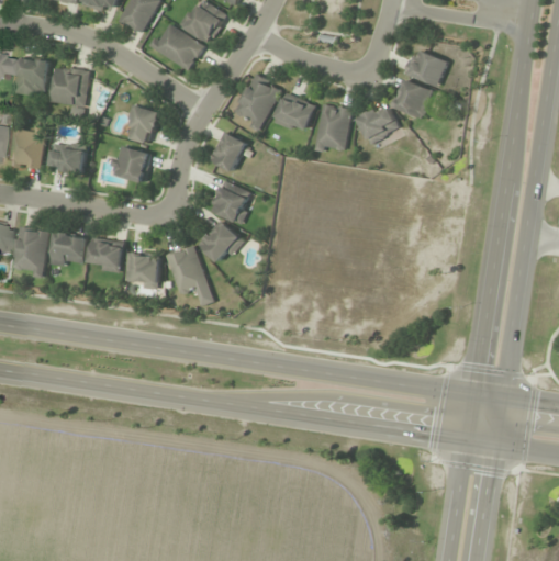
[(104,3),(112,8),(115,0),(80,0),(79,3),(101,12),(104,3)]
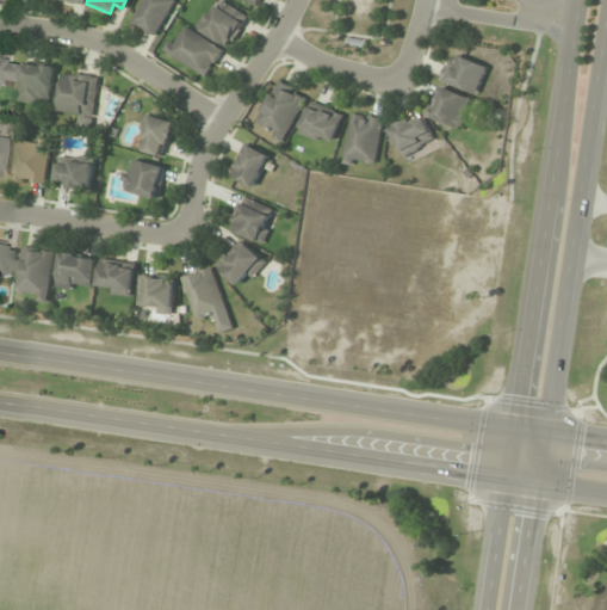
[(152,36),(171,0),(138,0),(127,23),(152,36)]
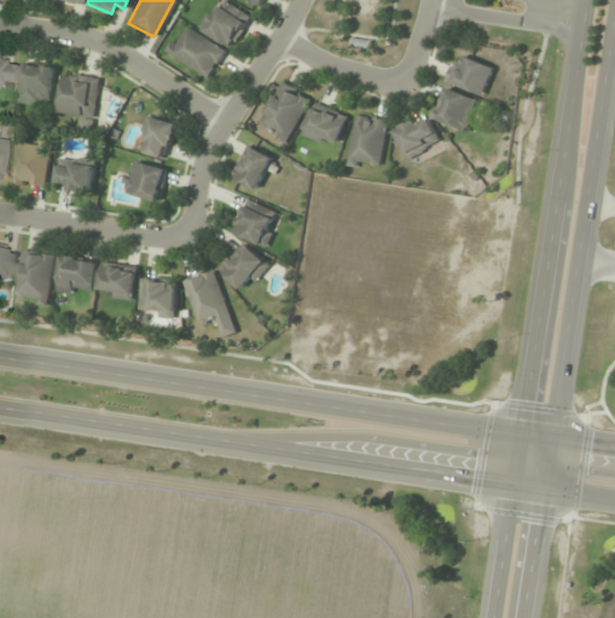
[(248,18),(221,0),(215,0),(197,27),(227,47),(248,18)]
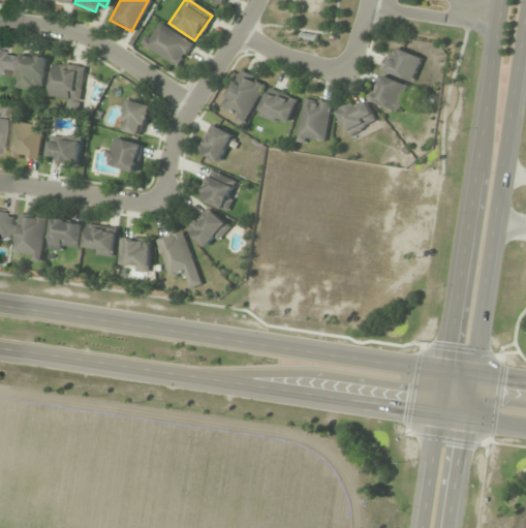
[(137,44),(177,67),(191,42),(159,24),(153,33),(147,29),(137,44)]
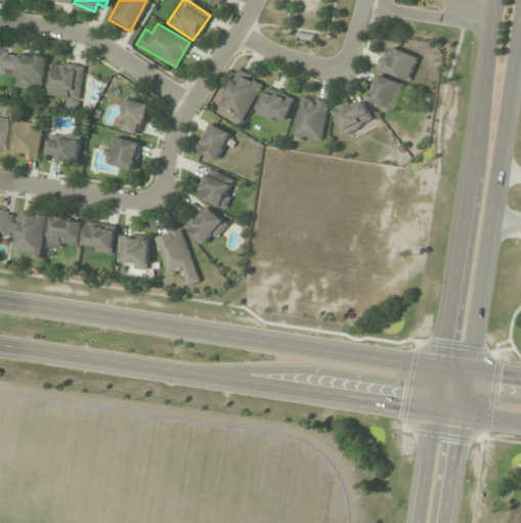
[(406,81),(416,57),(384,45),(376,69),(406,81)]
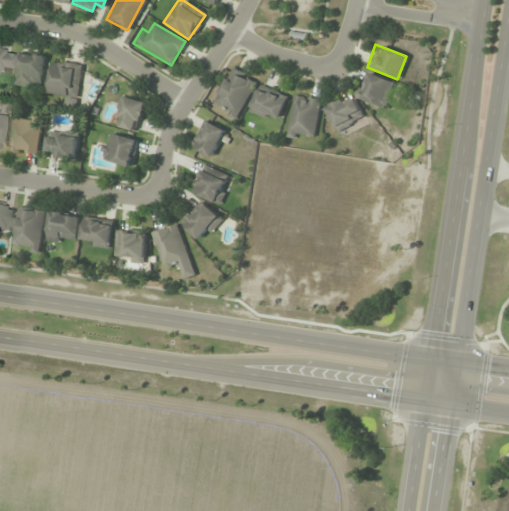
[(8,49),(0,48),(0,66),(6,67),(8,49)]
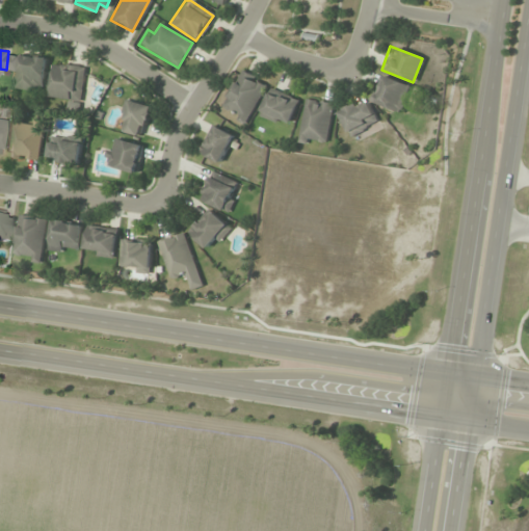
[(46,58),(17,54),(12,87),(41,91),(46,58)]
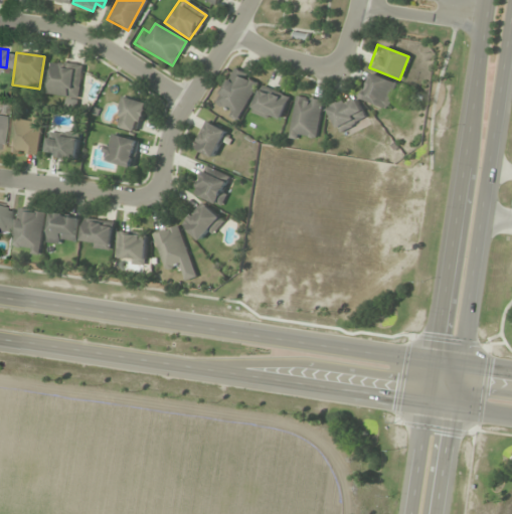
[(65,103),(75,104),(80,64),(50,61),(46,94),(65,96),(65,103)]
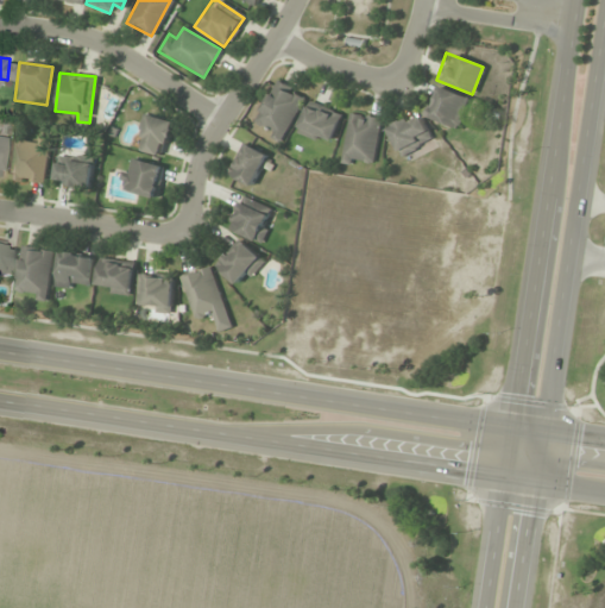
[(283,140),(303,93),(271,80),(251,127),(283,140)]
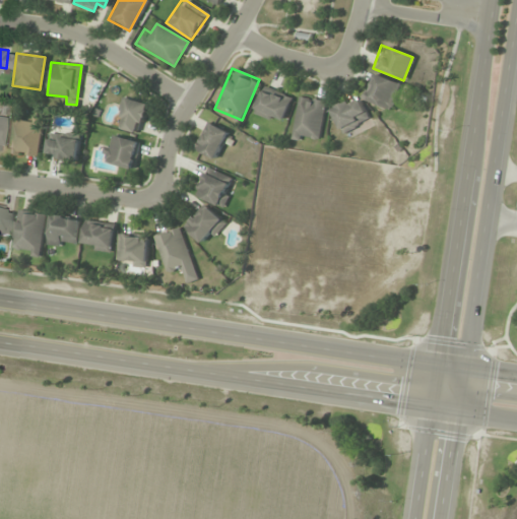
[(363,99),(388,110),(398,84),(373,73),(363,99)]
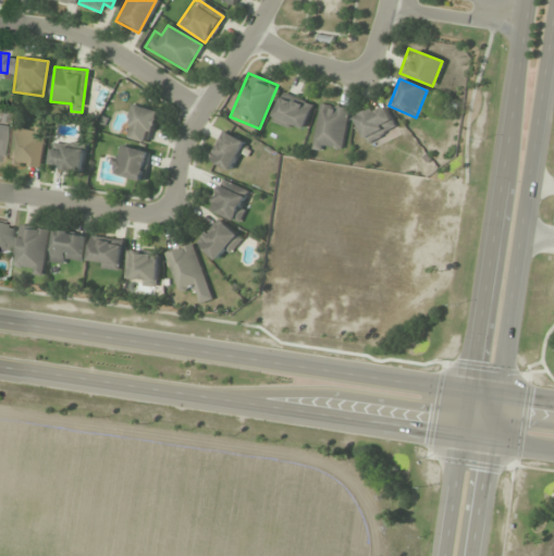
[(311,104),(281,93),(270,121),(299,133),(311,104)]
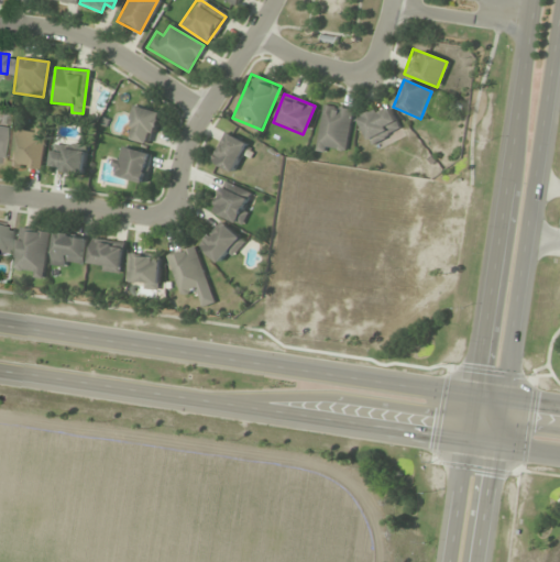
[(314,151),(342,155),(350,109),(320,103),(314,151)]
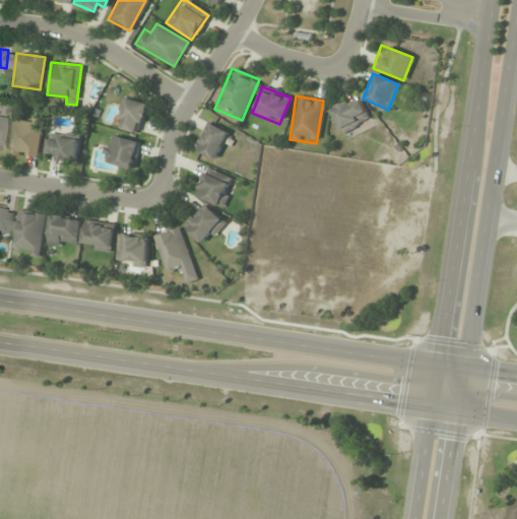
[(113,126),(138,133),(146,104),(122,96),(113,126)]
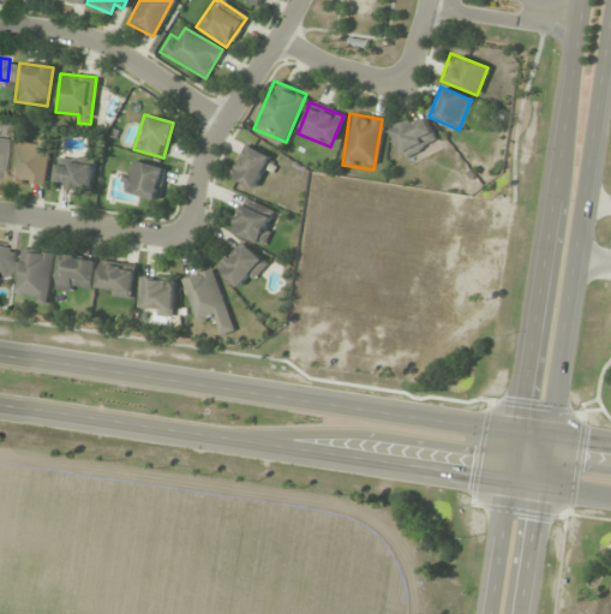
[(402,158),(433,142),(420,114),(389,130),(402,158)]
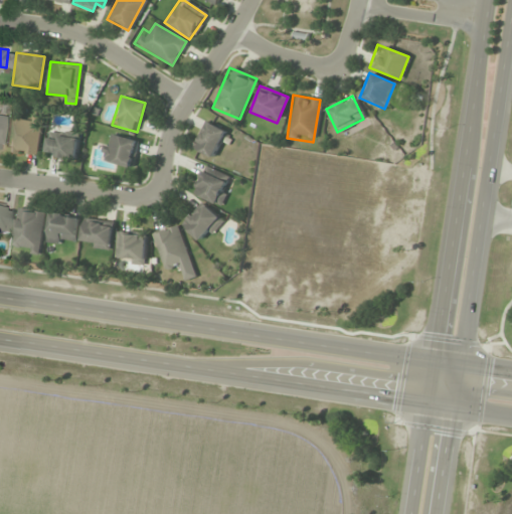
[(35,156),(40,116),(31,115),(30,122),(10,120),(6,153),(35,156)]
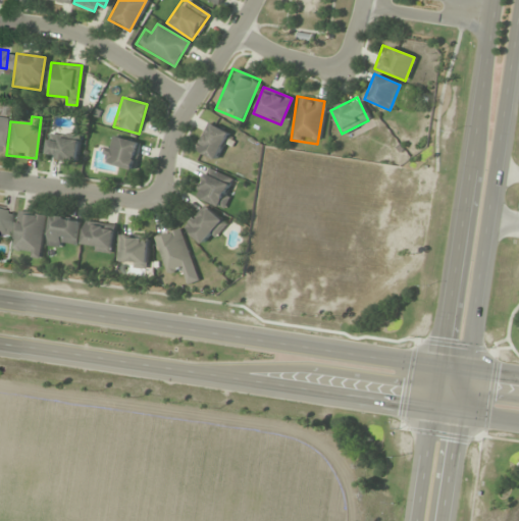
[(193,149),(213,159),(227,133),(206,122),(193,149)]
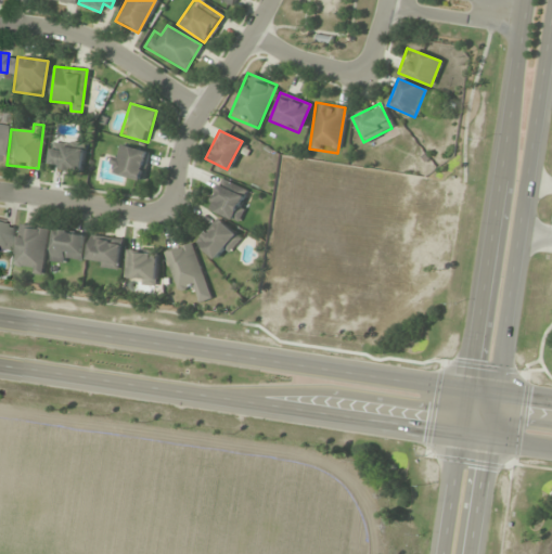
[(139,181),(148,152),(115,142),(106,171),(139,181)]
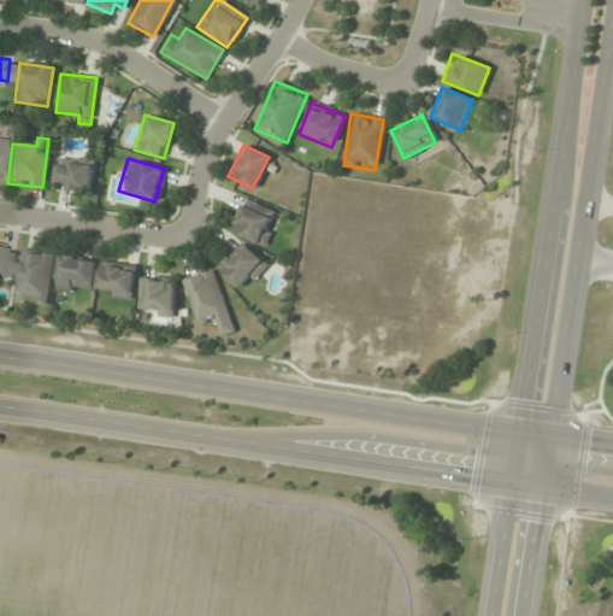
[(89,159),(54,159),(54,188),(89,188),(89,159)]
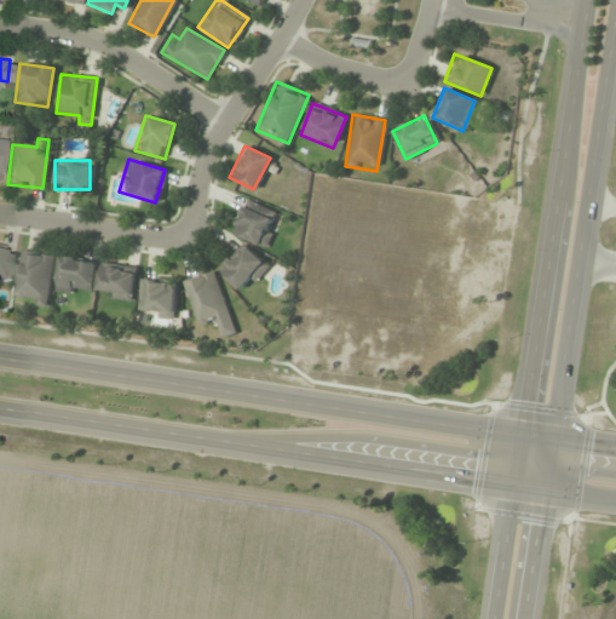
[(230,231),(262,246),(277,215),(246,200),(230,231)]
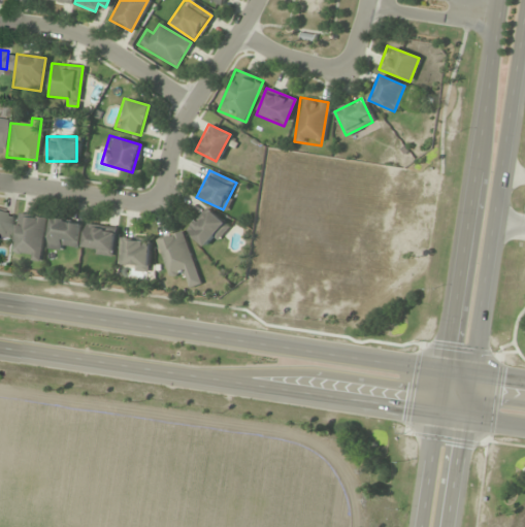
[(207,249),(227,225),(205,207),(186,231),(207,249)]
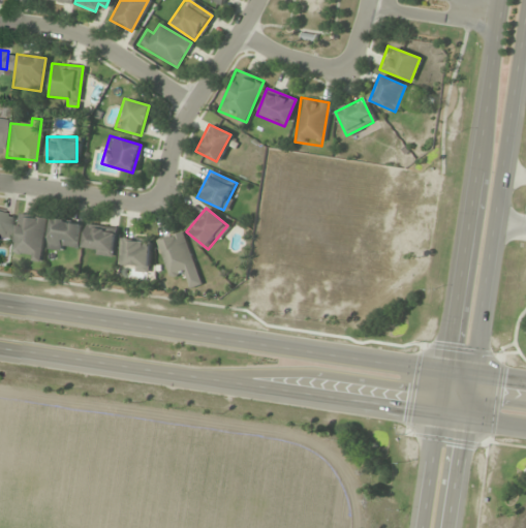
[(8,211),(0,211),(0,236),(8,237),(8,211)]
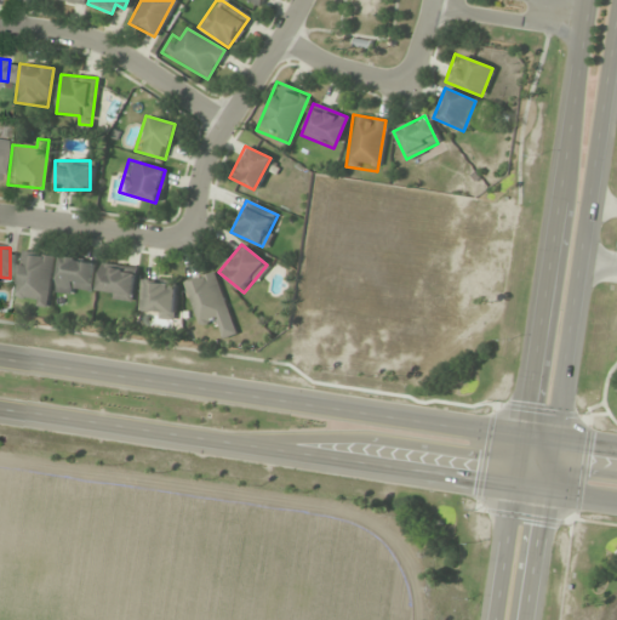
[(12,301),(46,306),(53,256),(20,251),(12,301)]
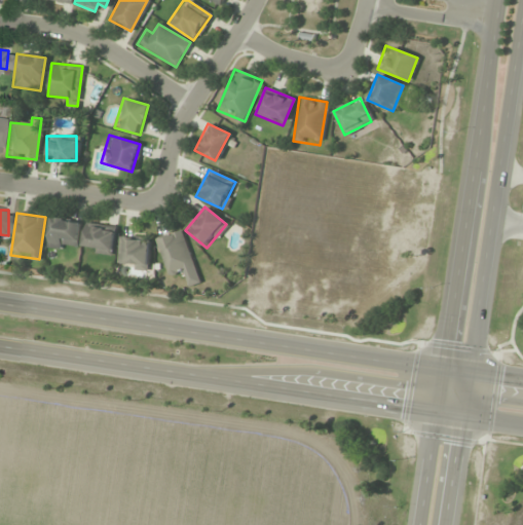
[(45,246),(75,251),(80,222),(50,217),(45,246)]
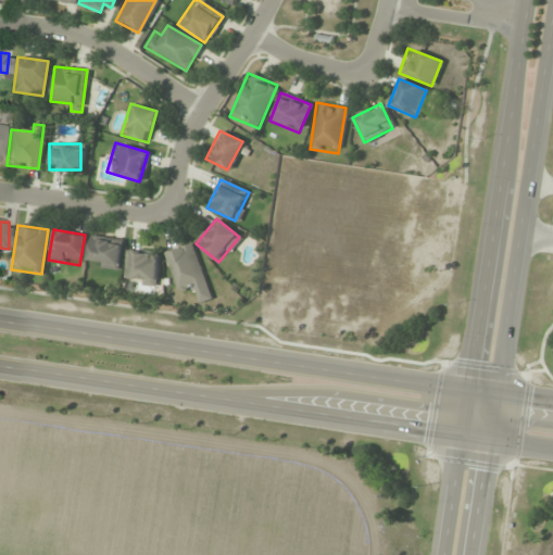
[(86,265),(117,268),(120,240),(88,238),(86,265)]
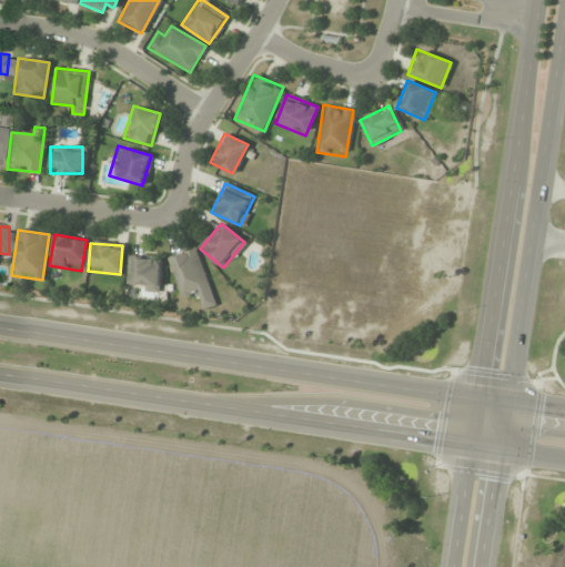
[(197,249),(167,256),(180,300),(198,295),(201,307),(212,304),(197,249)]
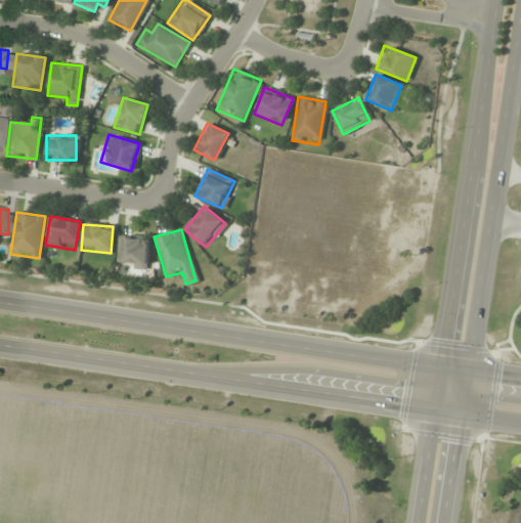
[(145,267),(147,237),(117,236),(115,266),(145,267)]
